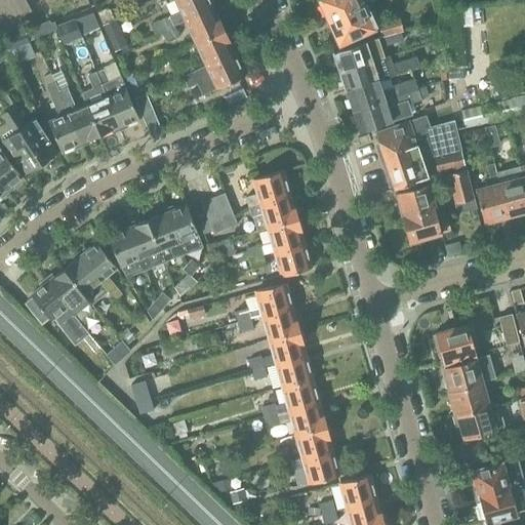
[(26,0),(0,0),(0,32),(1,34),(28,22),(25,13),(31,10),(26,0)]
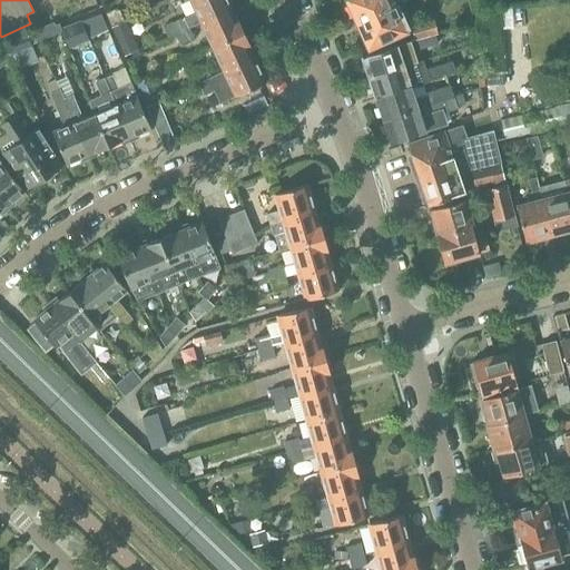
[(170,38),(176,35),(189,28),(202,22),(232,8),(227,0),(190,0),(196,11),(185,17),(186,18),(165,27),(170,38)]
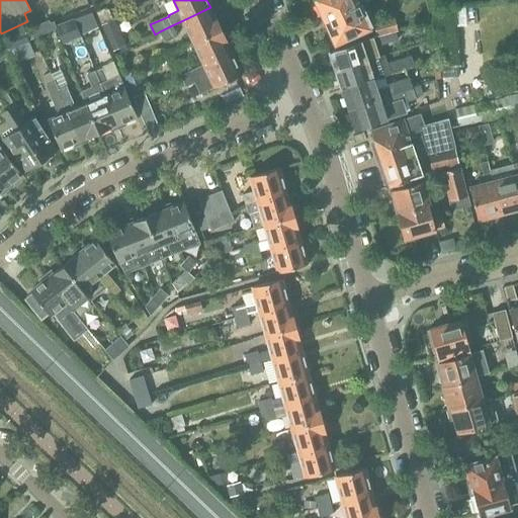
[(323,15),(326,20),(360,4),(360,2),(365,0),(316,0),(319,5),(317,5),(322,16),(323,15)]
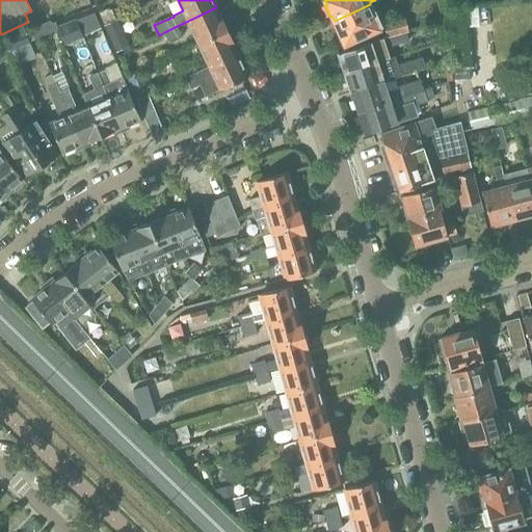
[(345,45),(381,28),(370,4),(335,21),(345,45)]
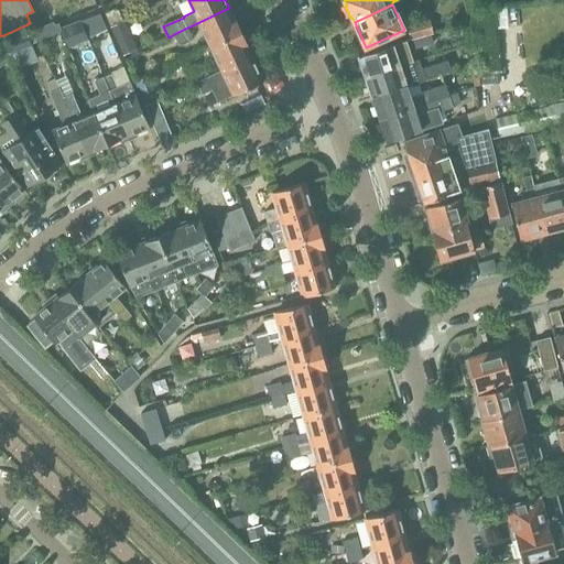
[(210,46),(240,32),(239,29),(239,25),(238,22),(235,21),(229,8),(199,22),(210,46)]
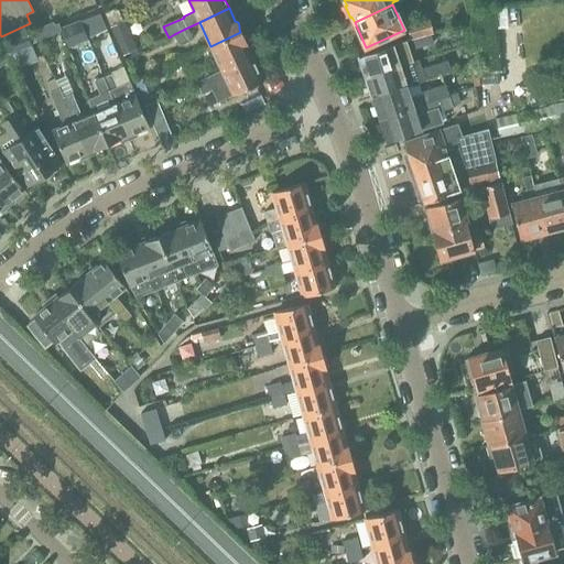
[(100,13),(80,21),(88,39),(107,31),(100,13)]
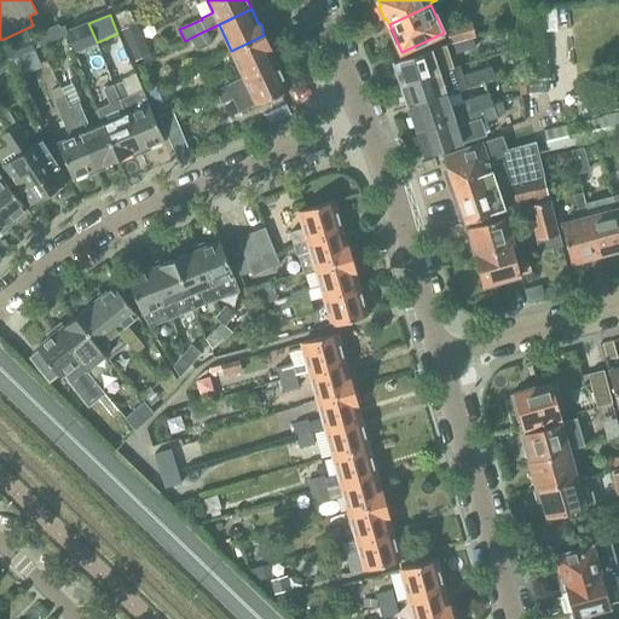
[(470,39),(476,38),(473,22),(446,29),(451,44),(453,44),(470,39)]
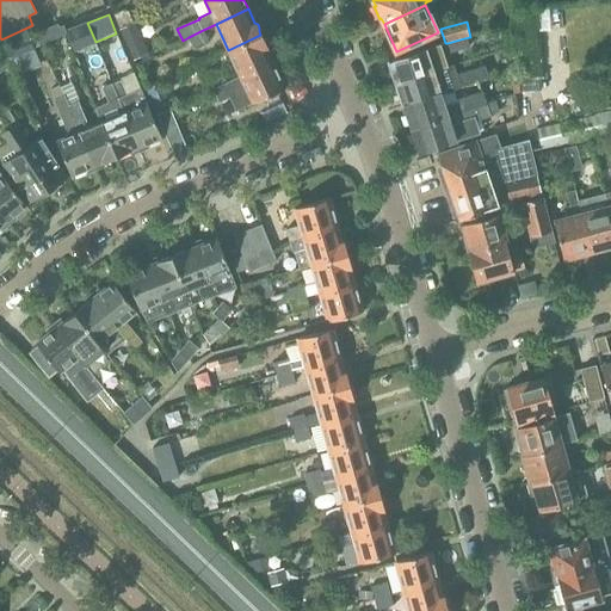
[(148,54),(135,23),(134,23),(119,29),(134,60),(148,54)]
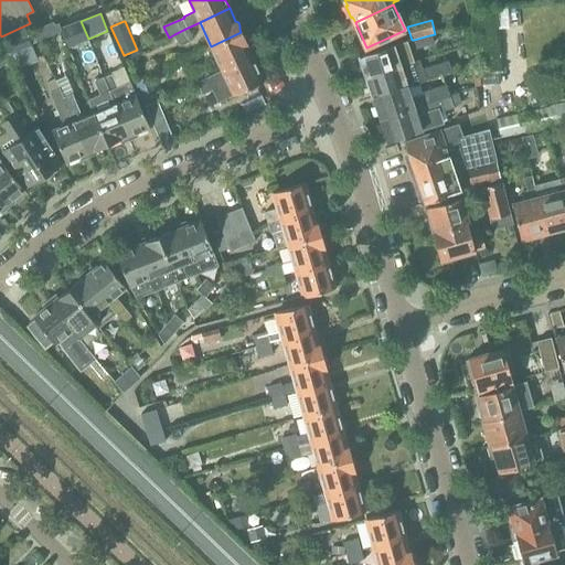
[(54,22),(52,22),(34,30),(39,42),(62,31),(59,23),(55,24),(54,22)]
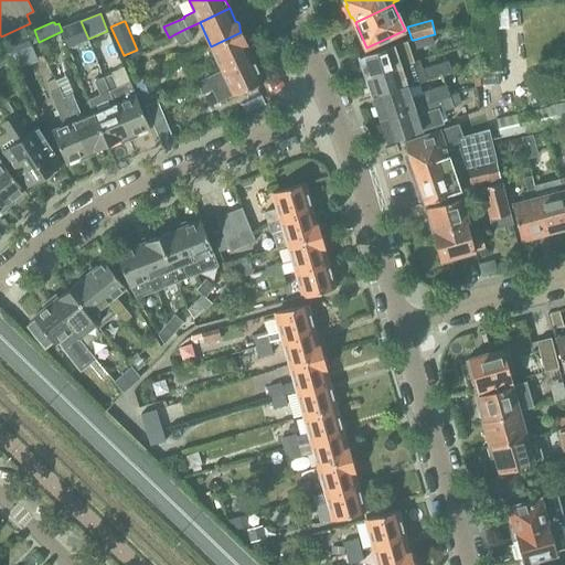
[(68,48),(76,45),(68,25),(61,29),(62,31),(68,48)]
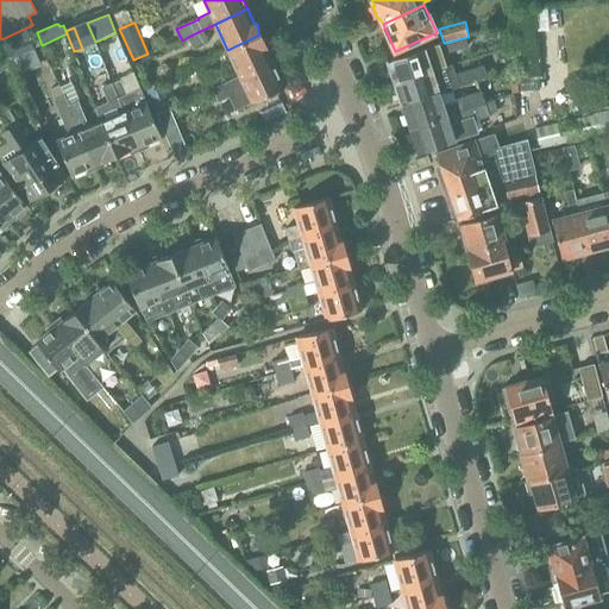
[(202,30),(188,37),(193,46),(207,41),(202,30)]
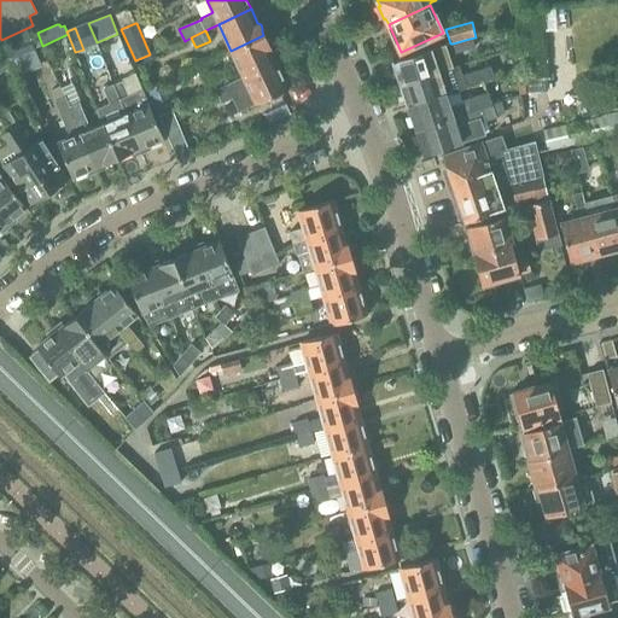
[(42,46),(38,33),(6,46),(12,59),(35,50),(34,47),(40,45),(40,46),(42,46)]
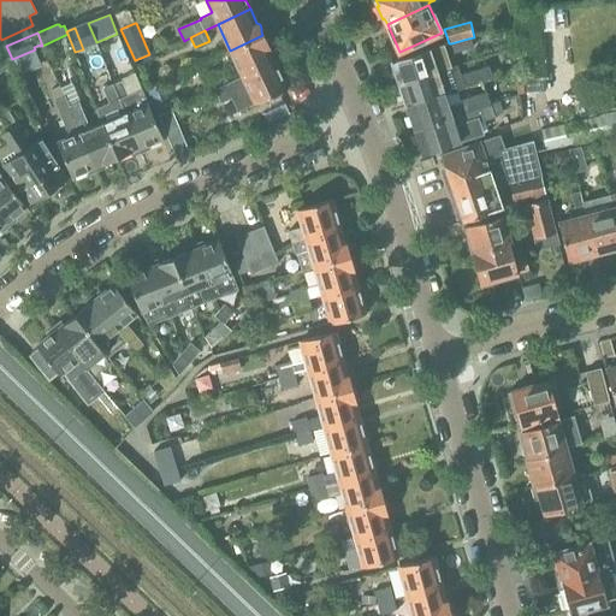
[(242,77),(274,61),(268,48),(268,45),(267,41),(264,39),(262,35),(230,51),(242,76),(242,77)]
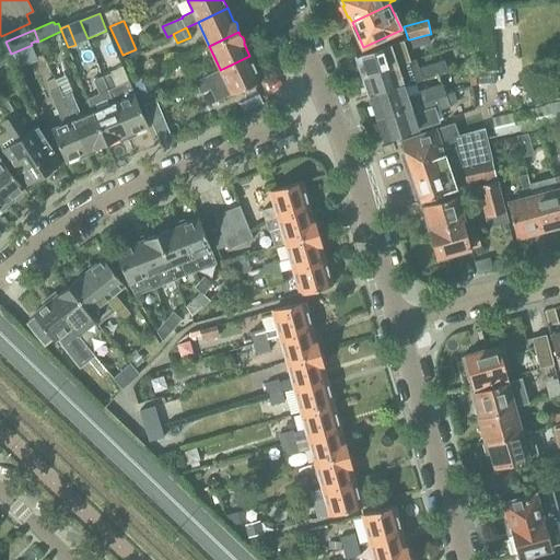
[(410,39),(412,48),(428,44),(426,35),(410,39)]
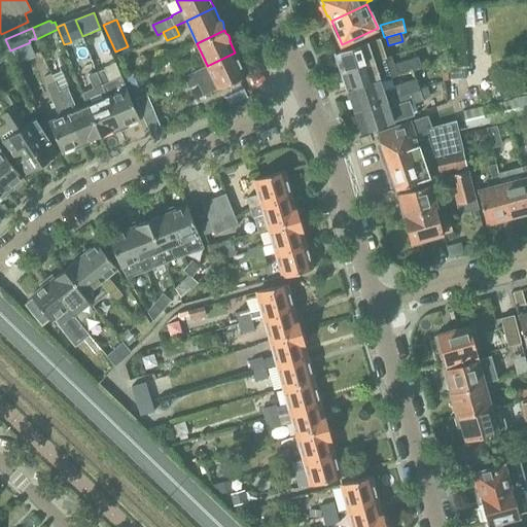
[(386,57),(380,38),(335,54),(341,72),(386,58),(386,57)]
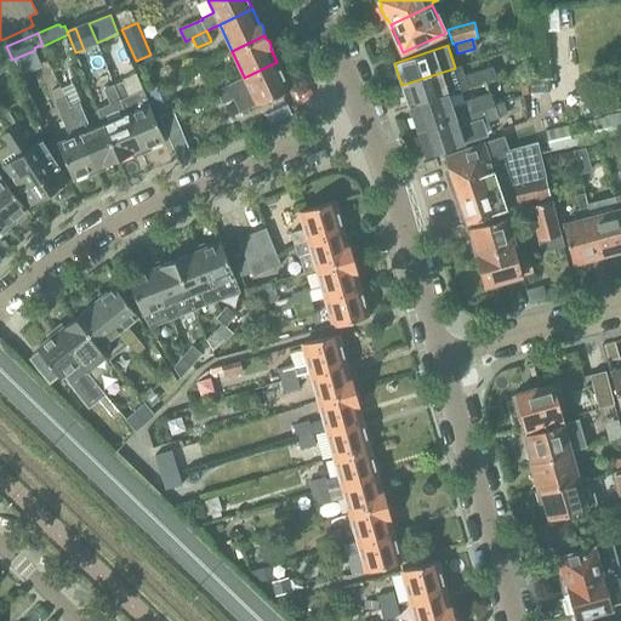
[(244,77),(216,90),(222,103),(235,97),(241,112),(262,102),(266,103),(269,101),(272,97),(290,90),(277,62),(244,78),(244,77)]
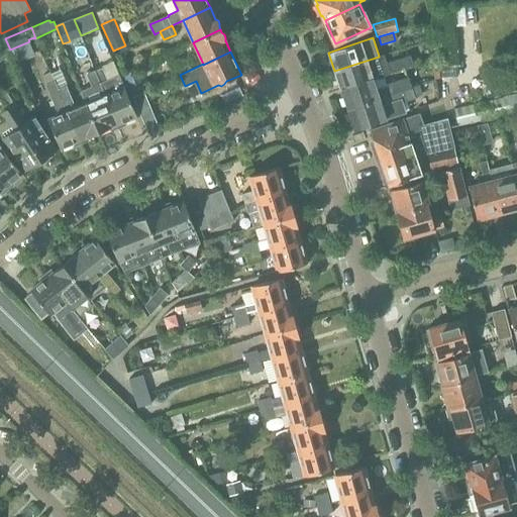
[(373,79),(374,80),(390,74),(414,66),(410,56),(387,63),(384,55),(379,56),(379,57),(334,71),(340,90),(341,89),(359,83),(373,79)]
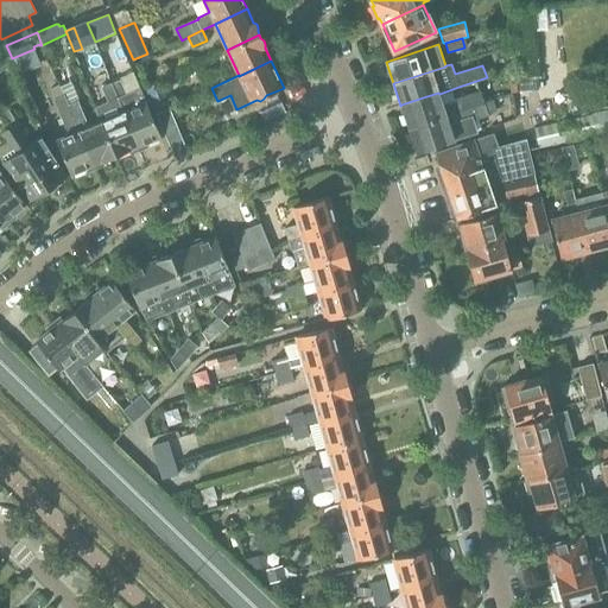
[(511,94),(518,93),(514,69),(507,69),(511,94)]
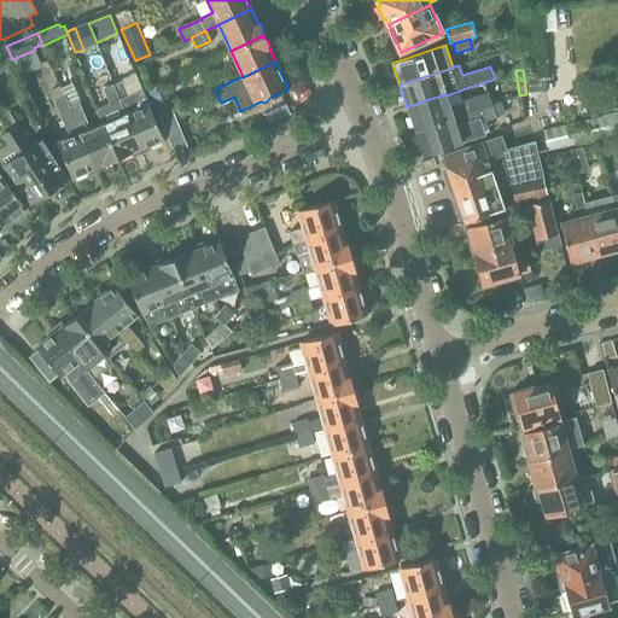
[(210,79),(215,89),(229,82),(225,71),(210,79)]
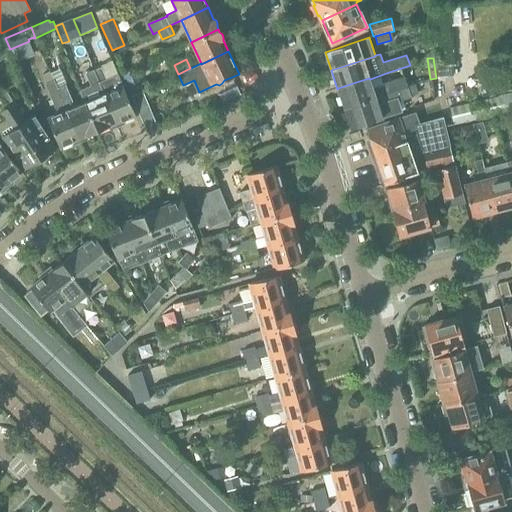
[(92,85),(80,91),(85,102),(98,131),(116,123),(108,105),(94,70),(90,60),(81,63),(87,74),(92,85)]
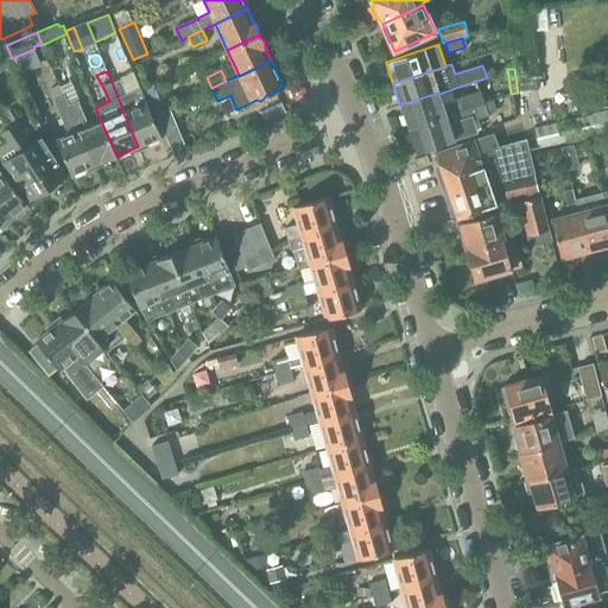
[(138,146),(160,137),(140,88),(127,94),(121,80),(112,83),(128,125),(138,146)]
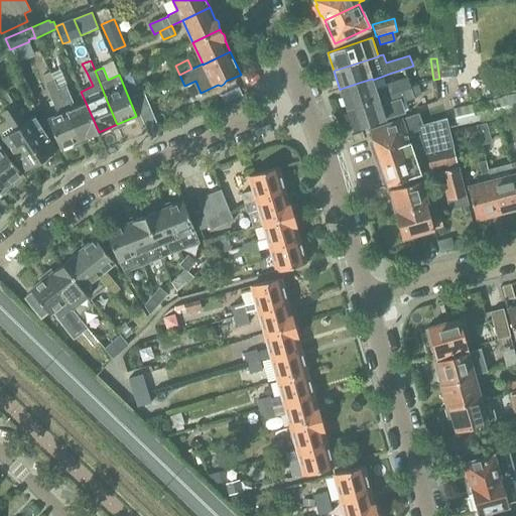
[(359,83),(341,89),(347,108),(366,102),(382,96),(383,98),(387,97),(386,93),(390,92),(391,93),(397,91),(411,87),(407,77),(386,84),(387,87),(376,90),(373,80),(372,79),(359,83)]
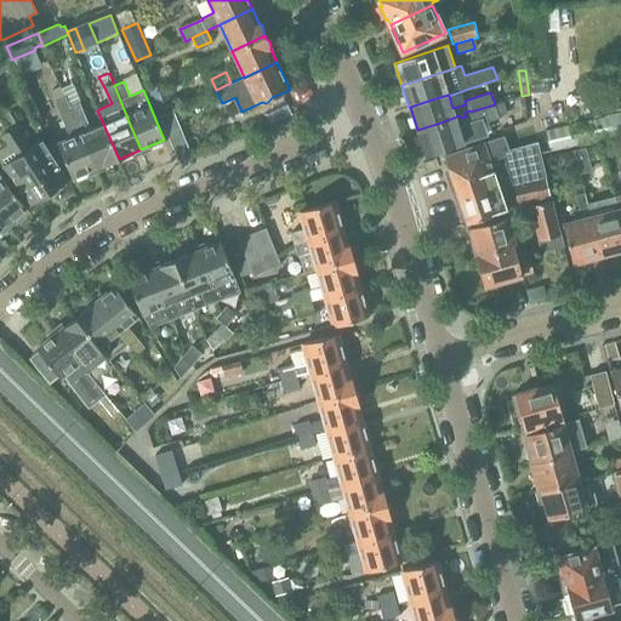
[(70,107),(67,97),(56,101),(70,137),(58,143),(73,178),(96,169),(70,107)]
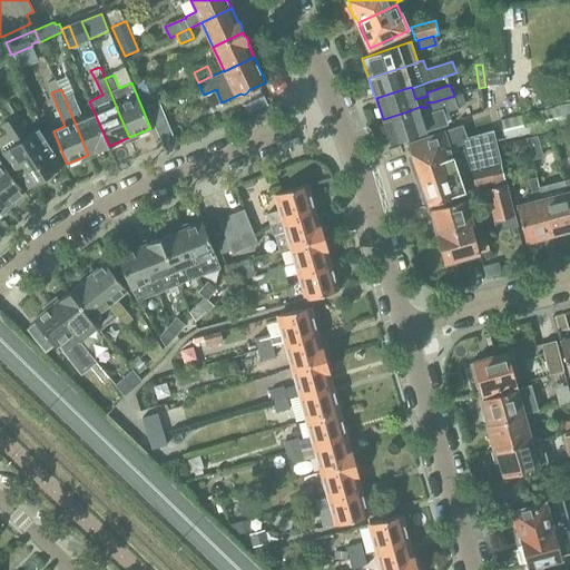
[(74,94),(65,98),(88,155),(109,146),(95,114),(84,118),(74,94)]
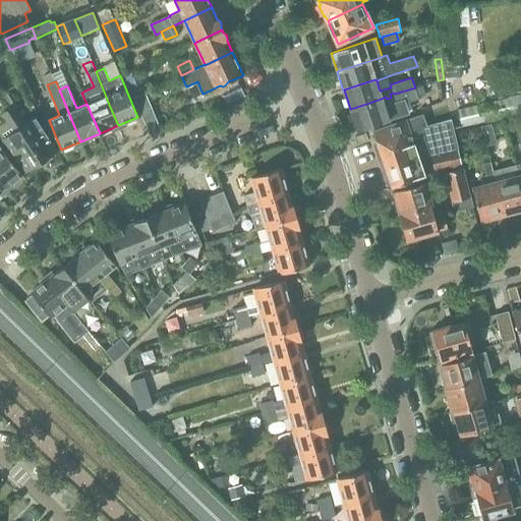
[(395,94),(393,95),(397,106),(402,104),(418,99),(418,98),(426,95),(422,85),(415,88),(401,92),(395,94)]
